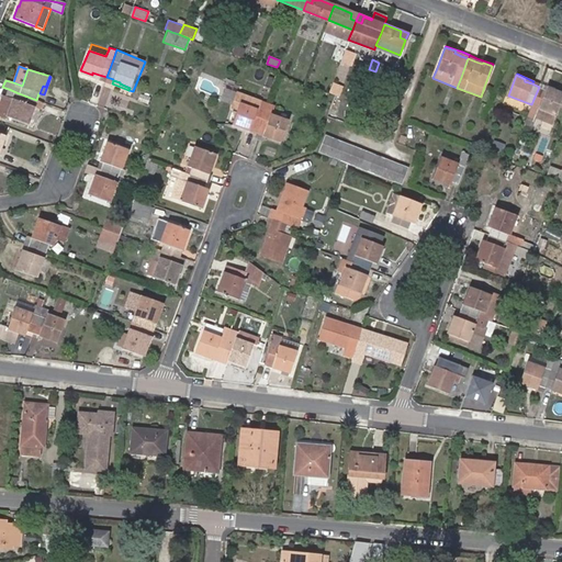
[(344,96),(347,83),(336,80),(332,91),(344,96)]
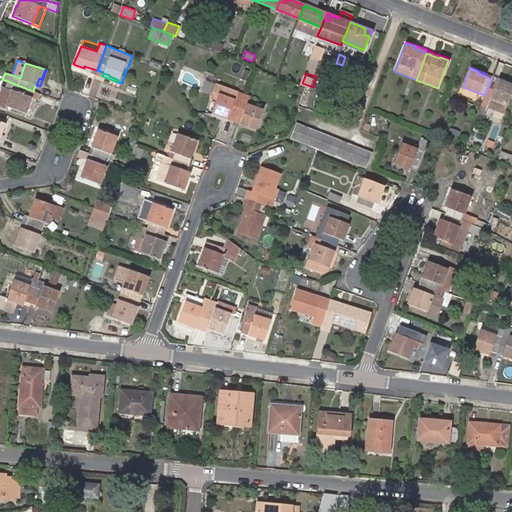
[(497,81),(491,79),(484,95),(480,106),(493,110),(494,108),(503,112),(507,104),(511,88),(511,84),(505,81),(504,83),(497,81)]
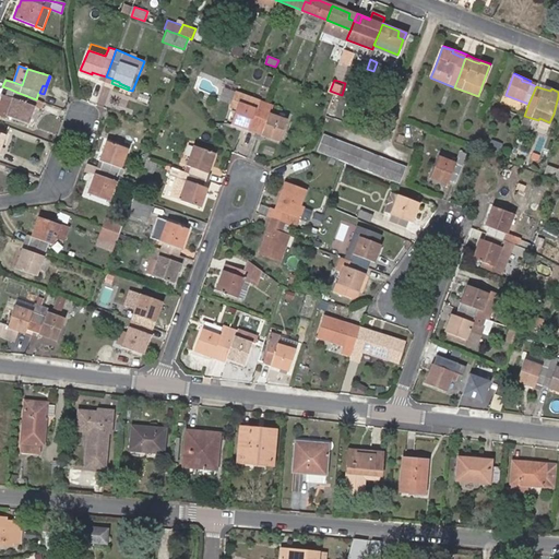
[(36,99),(19,93),(9,88),(6,96),(2,95),(0,100),(0,116),(6,119),(7,116),(26,122),(31,113),(28,111),(31,105),(34,106),(36,99)]
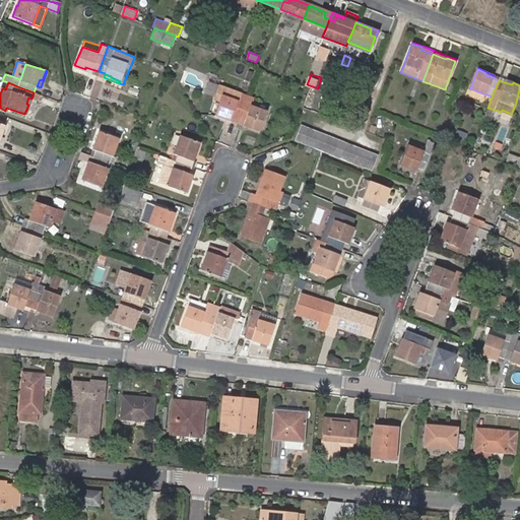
[(232,117),(238,119),(244,103),(247,95),(239,92),(237,100),(233,99),(235,91),(219,84),(215,95),(220,98),(219,103),(214,115),(223,118),(224,116),(231,118),(232,117)]
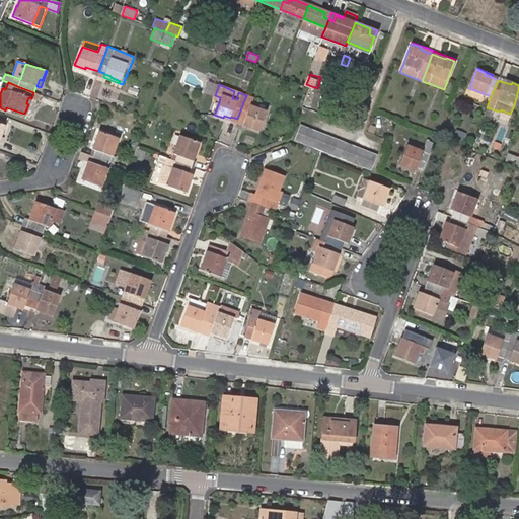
[(139,89),(130,86),(128,92),(137,95),(139,89)]
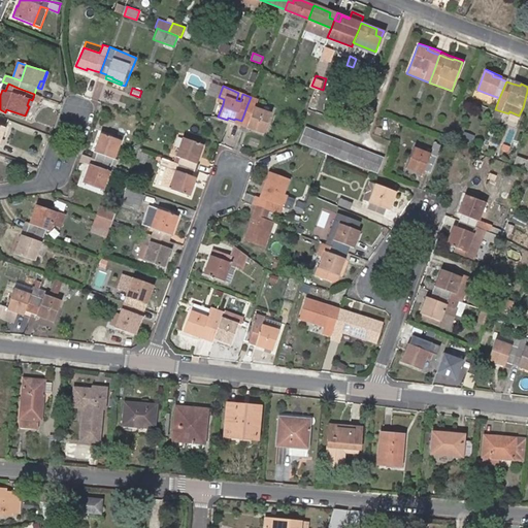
[(40,95),(34,94),(32,100),(38,102),(40,95)]
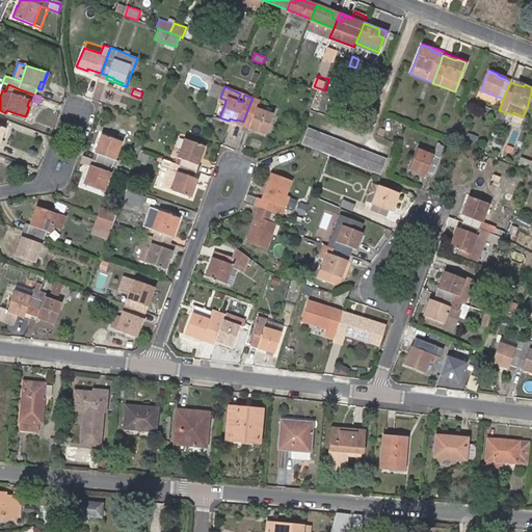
[(249,105),(243,122),(249,125),(249,126),(256,128),(256,130),(265,133),(272,113),(257,108),(260,101),(253,98),(249,105)]
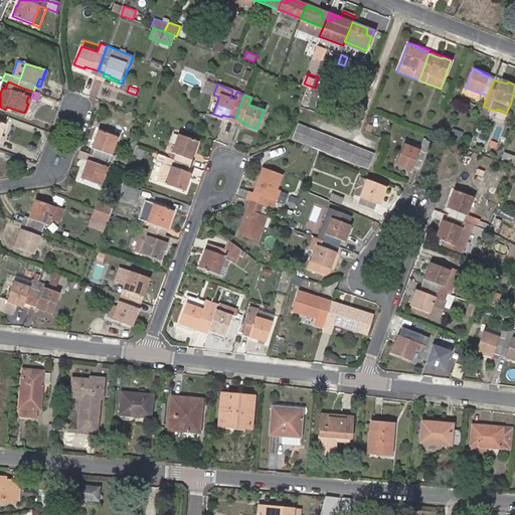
[(381,120),(375,129),(383,134),(389,124),(381,120)]
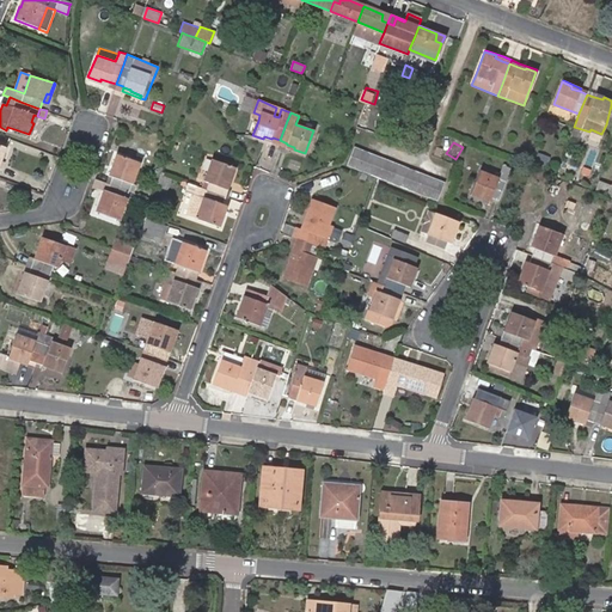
[(294,147),(287,145),(286,148),(305,155),(305,153),(294,150),(294,147)]
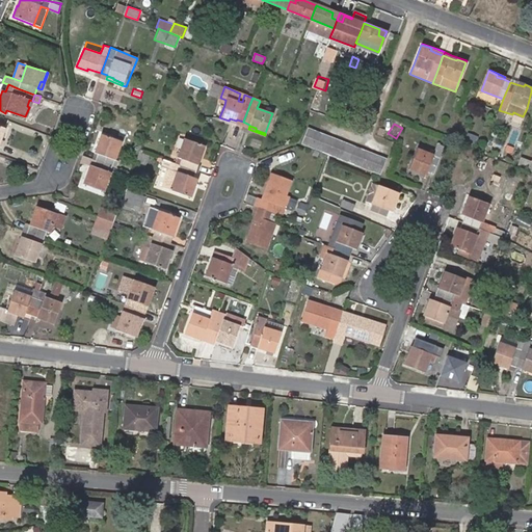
[(300,143),(304,145),(308,147),(314,130),(308,127),(300,143)]
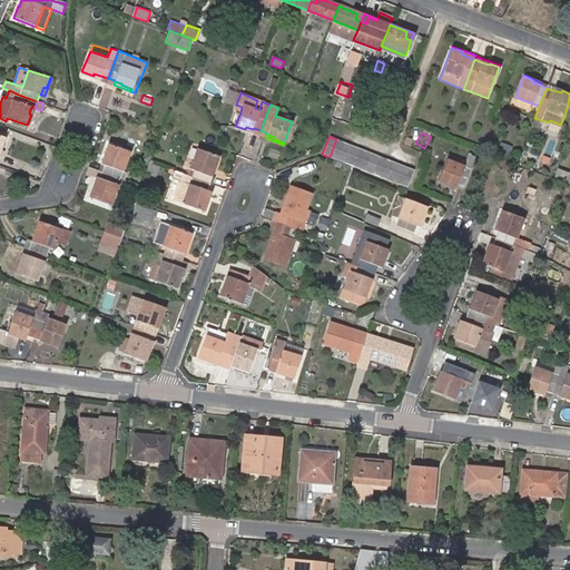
[(336,139),(330,157),(337,159),(344,141),(336,139)]
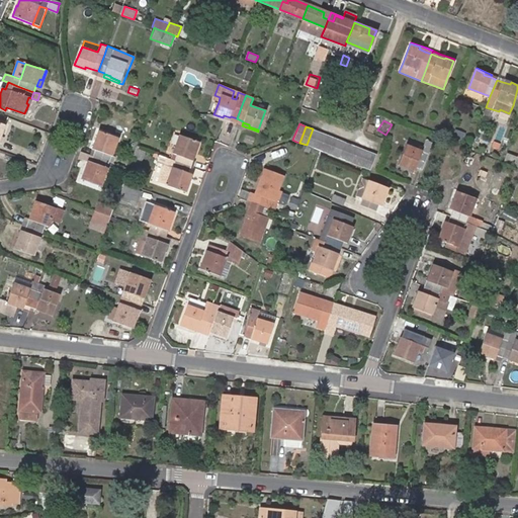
[(313,148),(319,132),(313,128),(307,145),(313,148)]
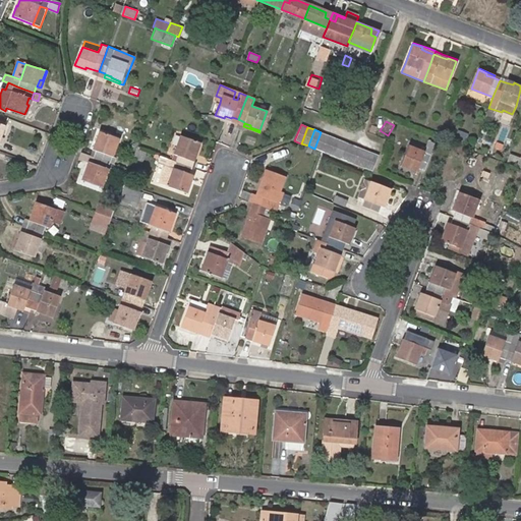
[(97,151),(94,157),(110,163),(119,137),(100,131),(96,142),(98,143),(95,150),(97,151)]
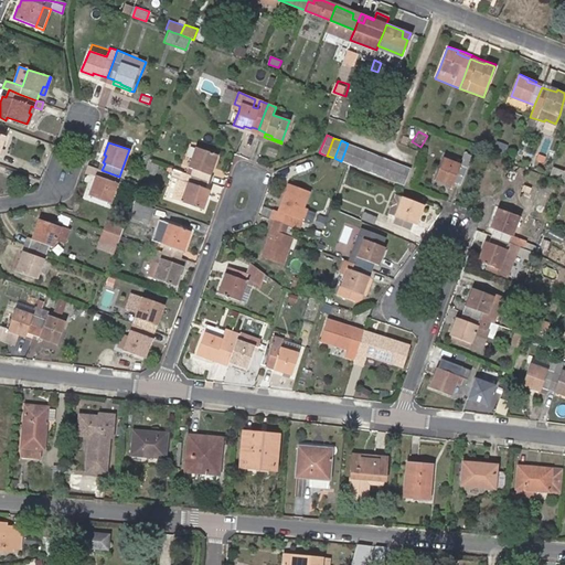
[(341,161),(345,162),(349,163),(354,146),(348,144),(341,161)]
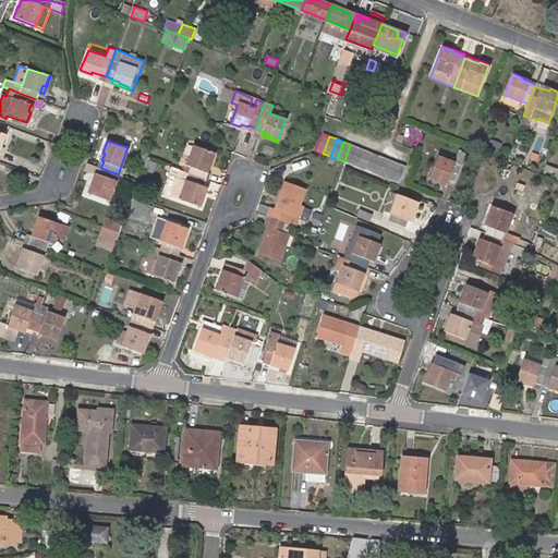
[(351,165),(358,147),(350,144),(344,161),(351,165)]
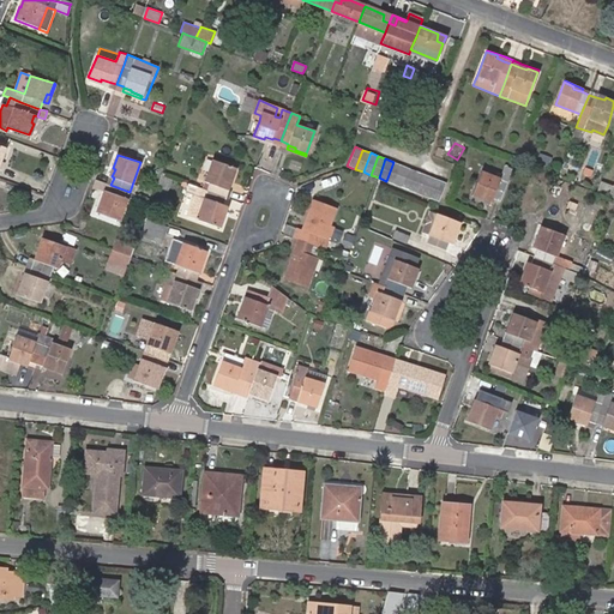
[(205,190),(227,197),(229,188),(226,187),(228,179),(230,180),(235,167),(211,160),(204,181),(209,182),(205,190)]
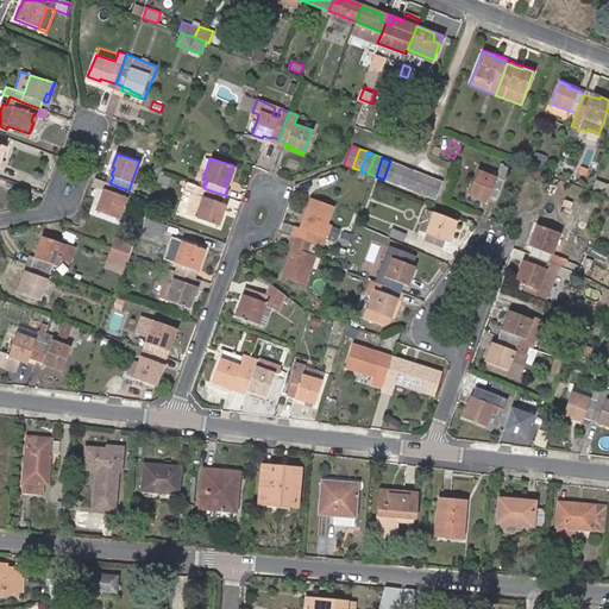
[(390,182),(397,163),(390,161),(383,180),(390,182)]
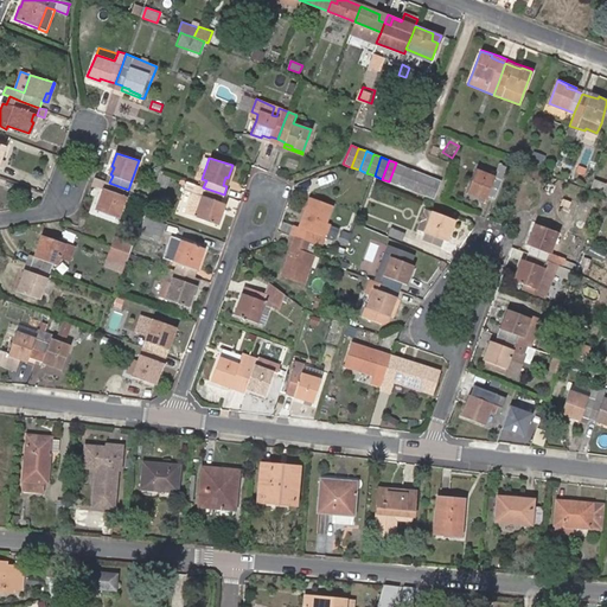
[(396,184),(404,166),(396,163),(389,181),(396,184)]
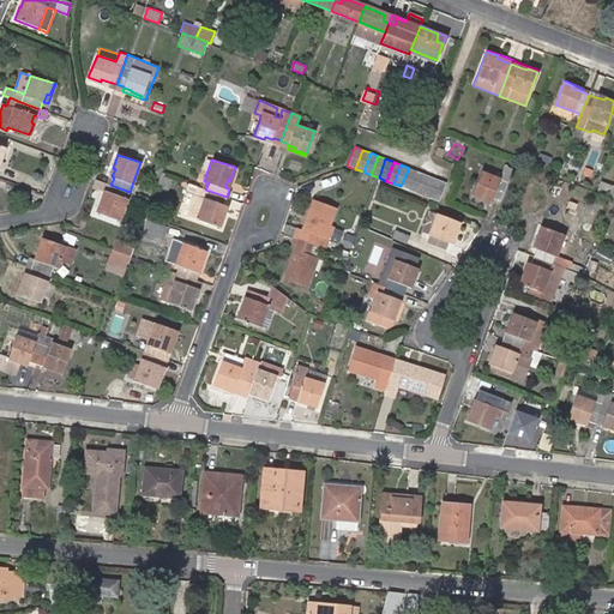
[(226,187),(229,188),(236,168),(235,167),(230,180),(228,179),(226,187)]
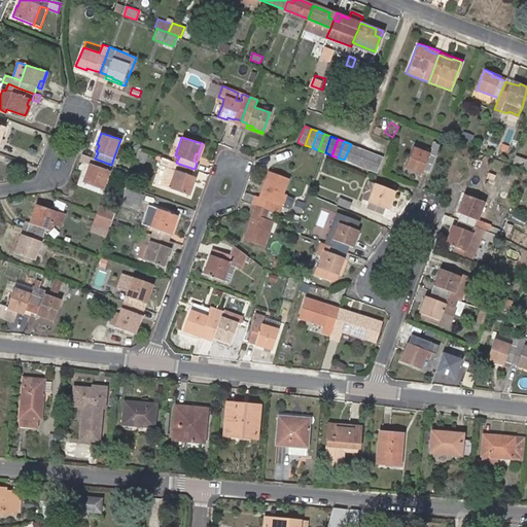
[(413,146),(406,166),(415,170),(416,168),(422,171),(423,170),(429,172),(435,155),(436,156),(441,145),(433,143),(429,153),(413,146)]
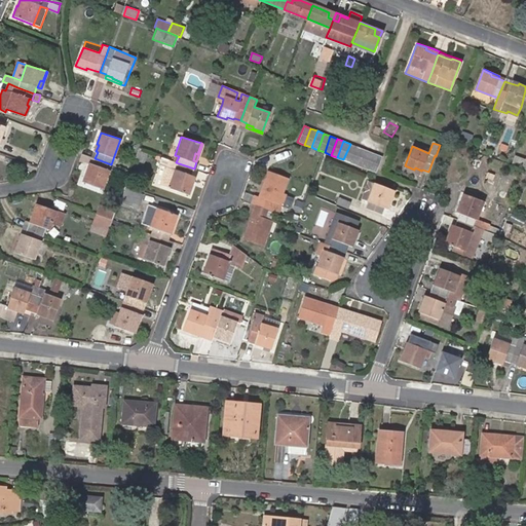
[(350,162),(357,146),(350,144),(343,159),(350,162)]
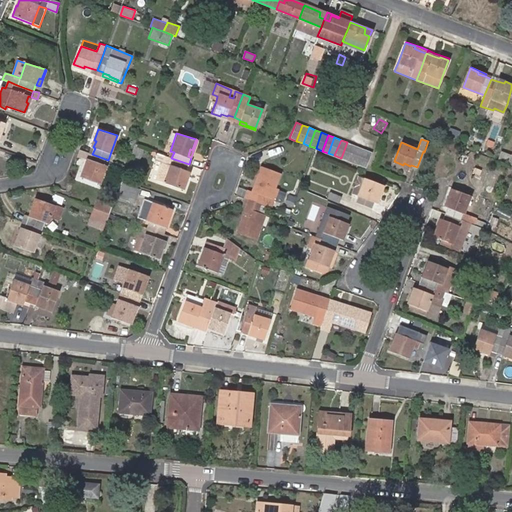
[(347,160),(353,145),(347,142),(341,158),(347,160)]
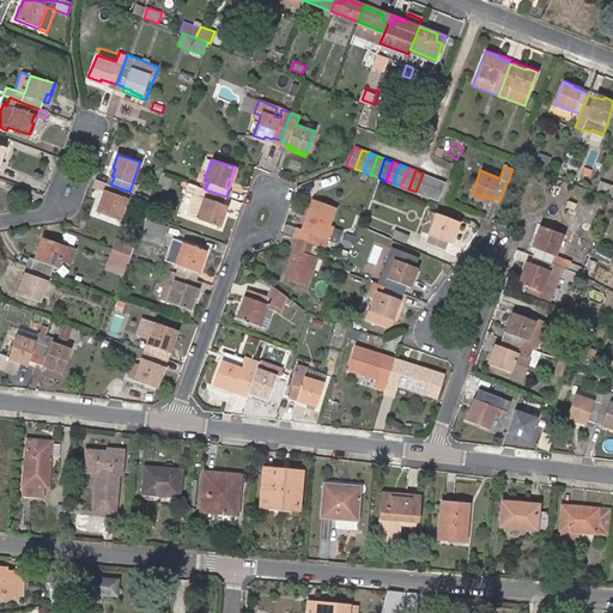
[(424,195),(431,176),(423,174),(416,192),(424,195)]
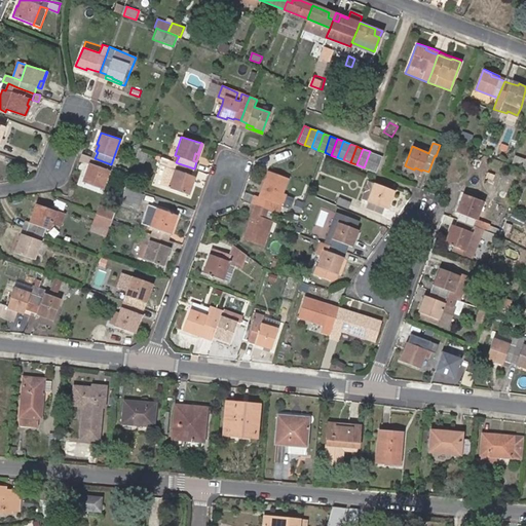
[(364,167),(370,170),(376,153),(370,151),(364,167)]
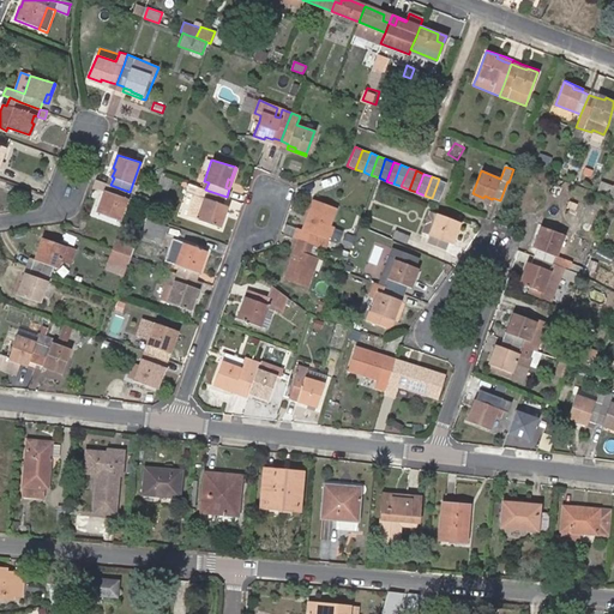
[(432,198),(439,202),(446,182),(439,179),(432,198)]
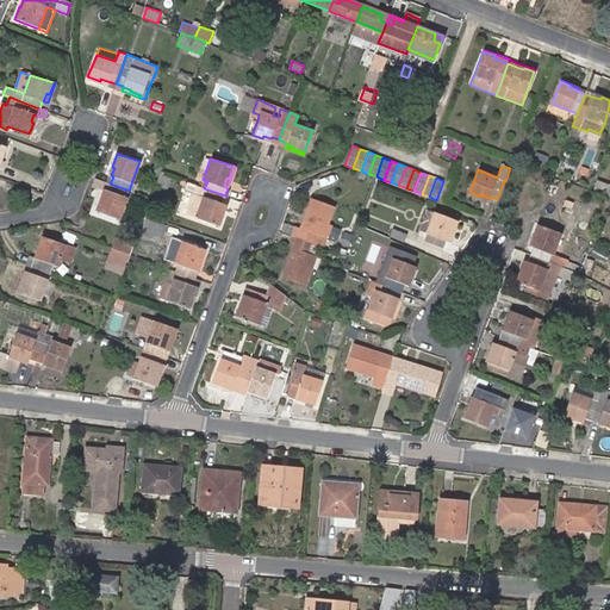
[(609,182),(609,184),(598,180),(595,191),(609,197),(609,182)]
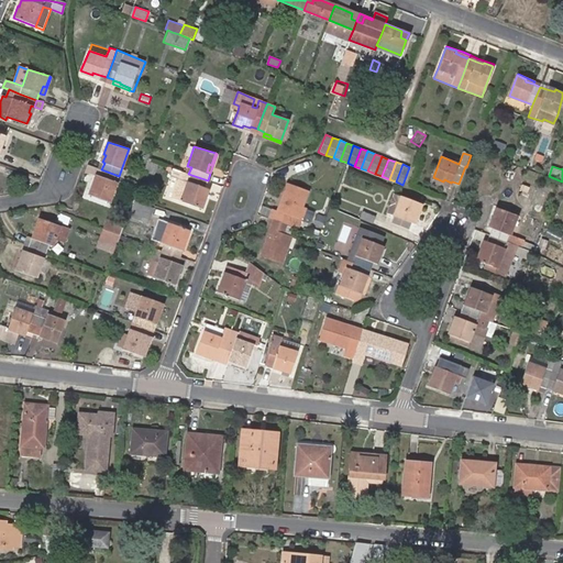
[(205,188),(208,180),(188,174),(185,173),(174,168),(172,176),(179,179),(172,199),(179,200),(201,208),(206,196),(203,196),(206,188),(205,188)]
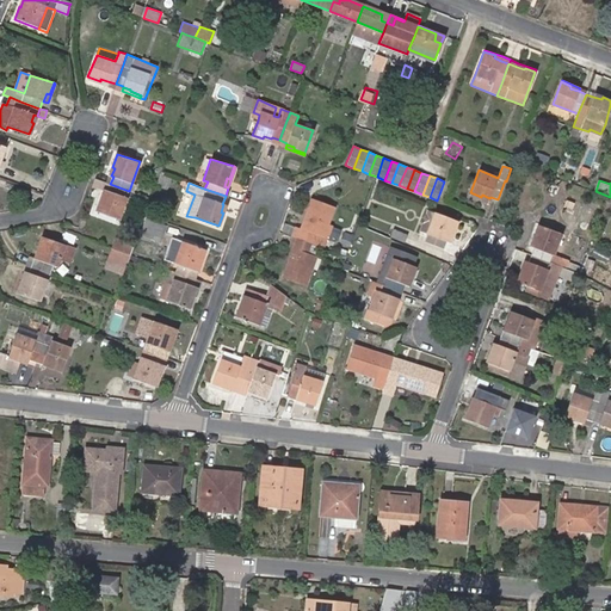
[(129,191),(110,184),(106,191),(103,199),(100,198),(97,210),(119,218),(129,191)]
